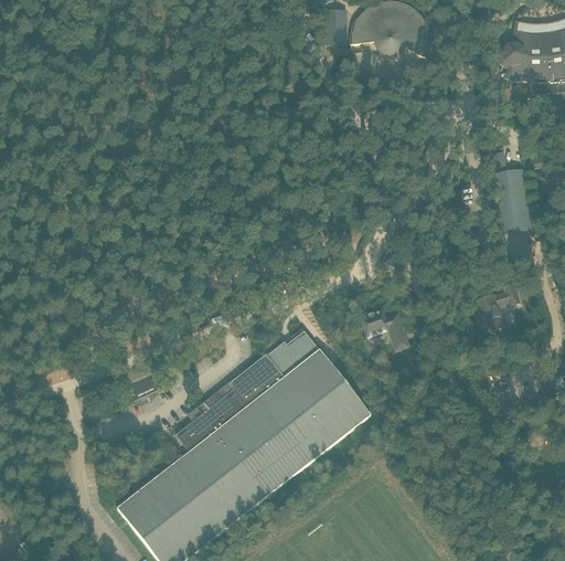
[(430,35),(430,30),(428,30),(427,25),(423,17),(416,9),(407,3),(397,0),(382,0),(376,1),(368,7),(360,13),(359,17),(356,16),(353,21),(351,25),(350,31),(349,36),(350,42),(379,40),(400,44),(427,56),(429,51),(430,46),(430,41),(430,35)]
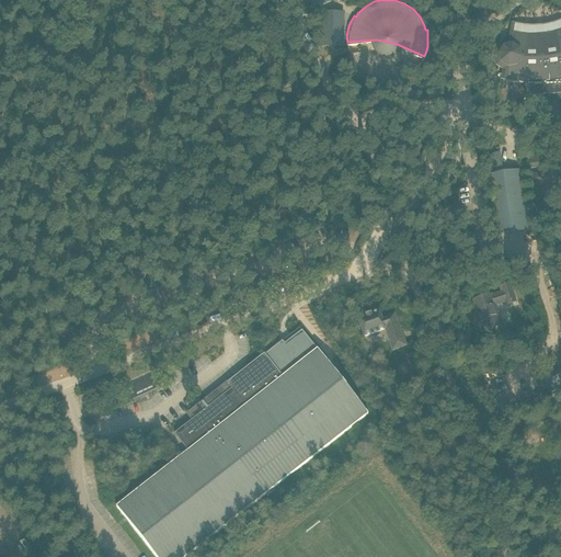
[(323,15),(322,15),(322,42),(343,42),(343,15),(342,15),(323,15)]
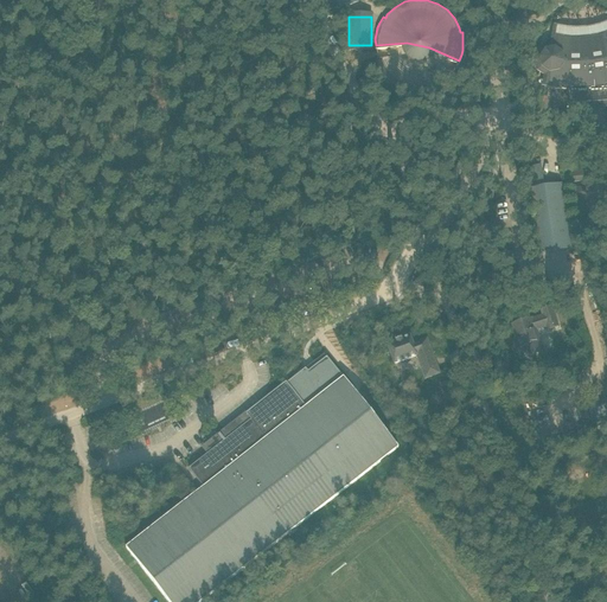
[(544,83),(554,85),(567,87),(569,102),(606,98),(606,26),(604,29),(598,31),(589,32),(579,33),(570,33),(564,32),(555,30),(551,43),(542,45),(536,53),(537,55),(535,57),(536,62),(538,63),(538,64),(547,70),(544,83)]
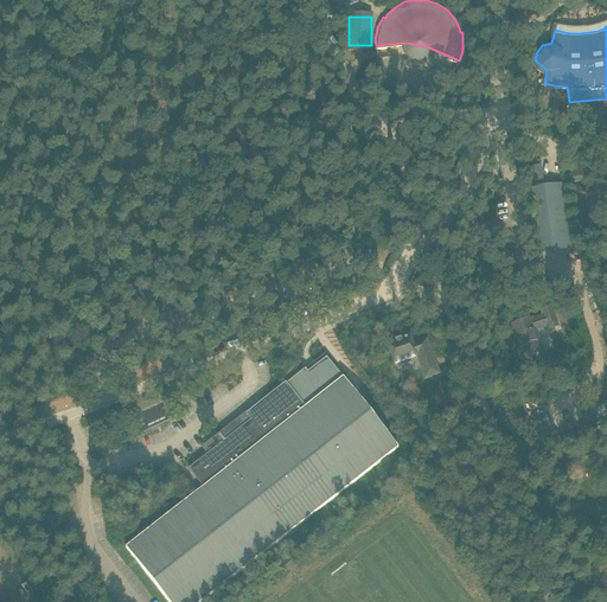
[(449,72),(452,70),(439,58),(438,59),(436,61),(435,62),(434,63),(432,64),(429,65),(427,66),(426,66),(423,68),(421,68),(420,68),(417,68),(416,68),(414,66),(413,66),(410,66),(409,65),(407,64),(406,64),(404,63),(402,62),(401,61),(400,59),(398,57),(397,56),(396,55),(396,52),(395,51),(379,59),(381,62),(382,64),(384,66),(385,69),(388,71),(390,74),(393,75),(395,77),(397,78),(400,79),(402,81),(406,82),(408,83),(411,84),(414,84),(417,84),(420,84),(423,84),(426,84),(429,83),(432,83),(434,82),(438,81),(440,79),(442,78),(445,76),(447,75),(449,72)]
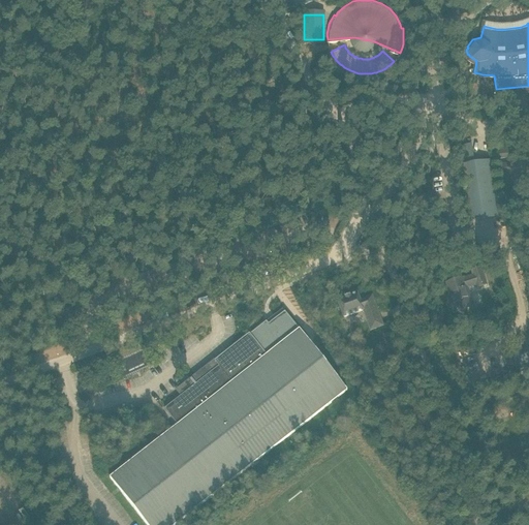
[(500,147),(498,147),(499,155),(499,156),(509,154),(508,146),(500,147)]
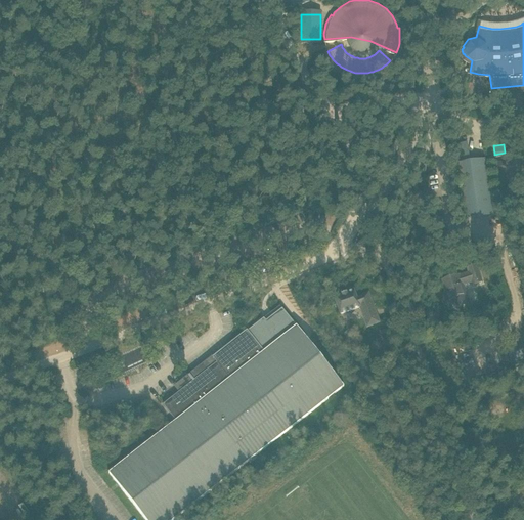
[(493,202),(487,155),(459,159),(466,206),(493,202)]
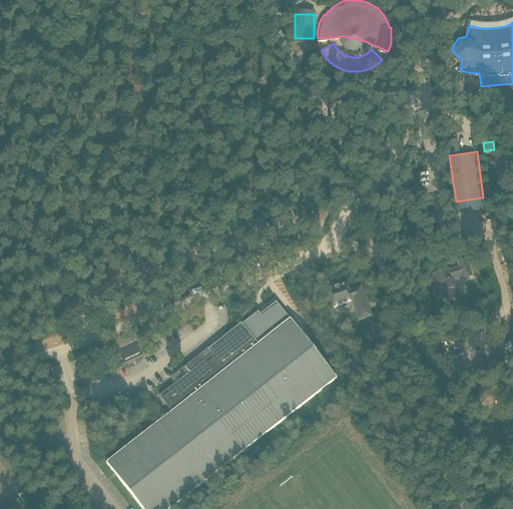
[(487,155),(484,155),(486,163),(486,164),(496,163),(495,154),(487,155)]
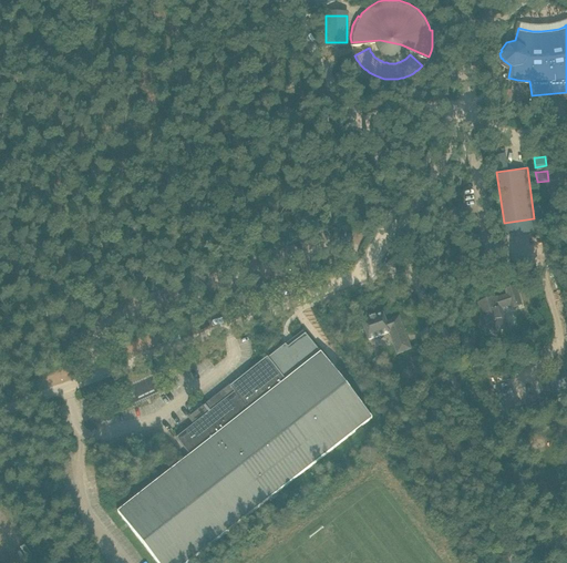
[(539,188),(537,188),(538,198),(539,198),(550,197),(549,187),(539,188)]
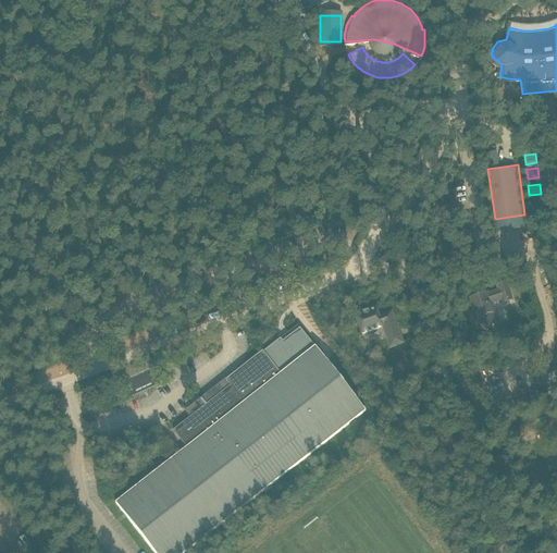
[(532,199),(530,199),(531,208),(531,209),(542,208),(541,198),(532,199)]
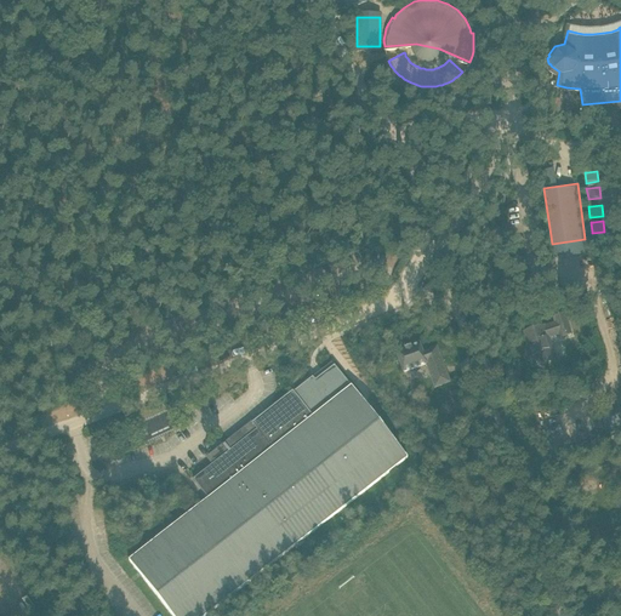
[(524,329),(531,351),(529,351),(533,363),(556,355),(553,342),(552,343),(550,334),(558,331),(558,334),(570,330),(564,309),(553,313),(556,319),(524,329)]
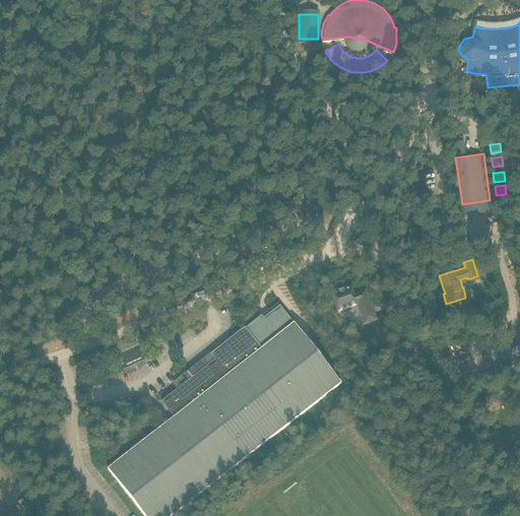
[(338,288),(331,292),(335,301),(337,309),(356,302),(359,308),(362,306),(372,303),(366,286),(353,292),(350,284),(344,286),(343,286),(338,288)]
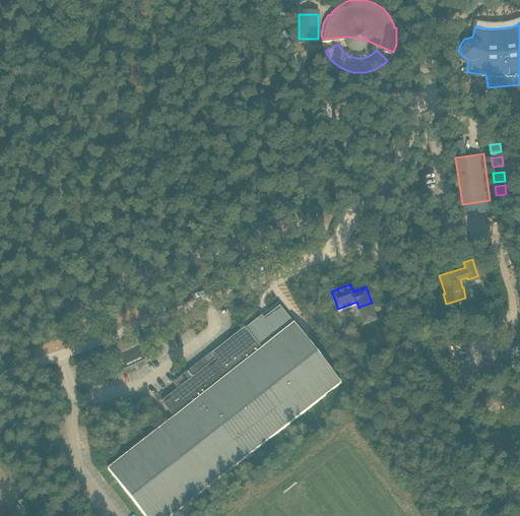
[(174,413),(108,465),(114,473),(146,515),(167,515),(340,380),(300,328),(294,320),(262,344),(246,323),(222,341),(210,350),(215,357),(178,385),(161,398),(174,413)]
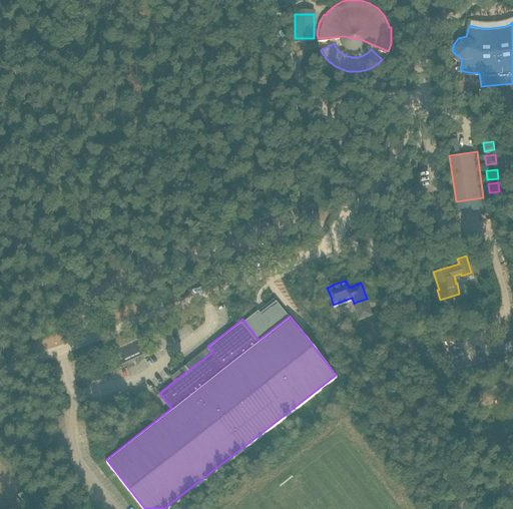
[(499,372),(488,375),(489,380),(501,376),(499,372)]
